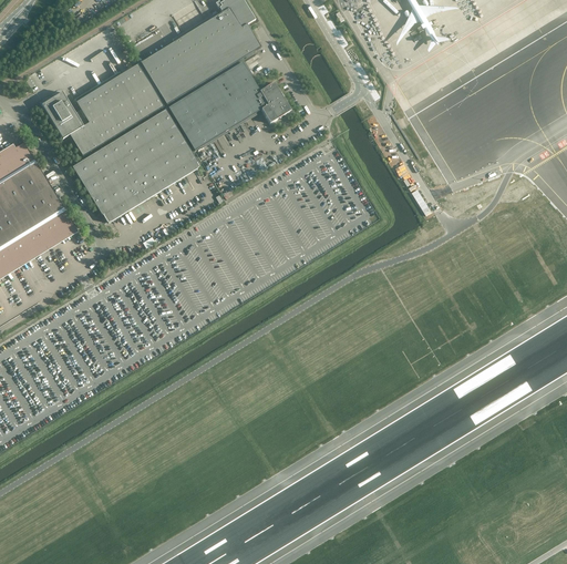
[(168,43),(141,61),(166,103),(260,45),(257,39),(249,26),(247,22),(248,22),(256,18),(245,0),(216,0),(215,1),(218,6),(219,6),(220,8),(223,10),(219,12),(218,12),(175,39),(168,43)]
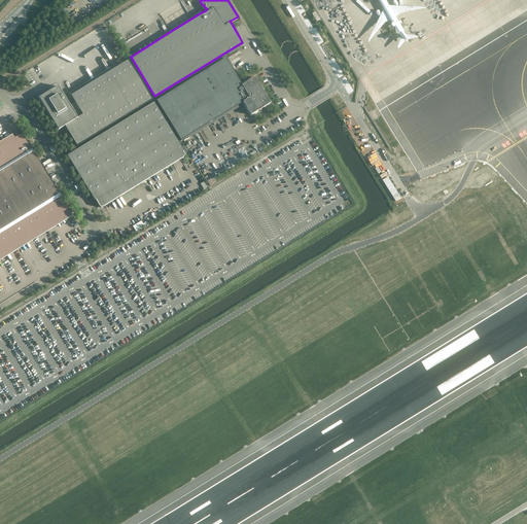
[(148,23),(155,34),(162,31),(154,19),(148,23)]
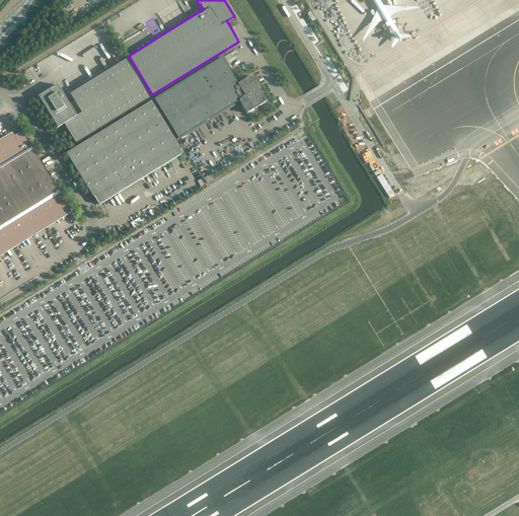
[(177,136),(235,100),(239,98),(231,85),(238,81),(222,55),(154,96),(177,136)]
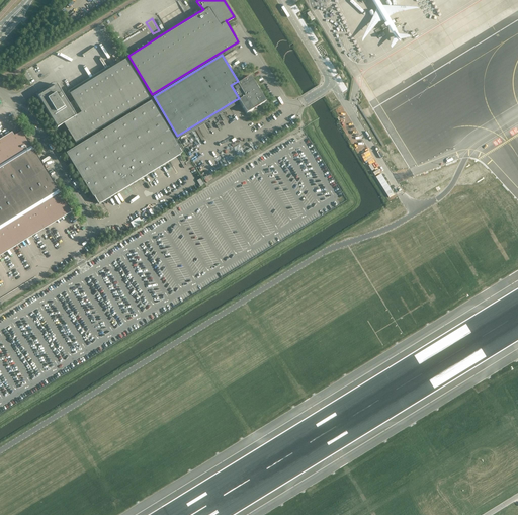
[(37,93),(37,94),(57,125),(58,124),(63,121),(75,141),(150,95),(125,57),(119,61),(110,66),(70,91),(69,91),(73,98),(69,101),(63,91),(57,82),(37,93)]
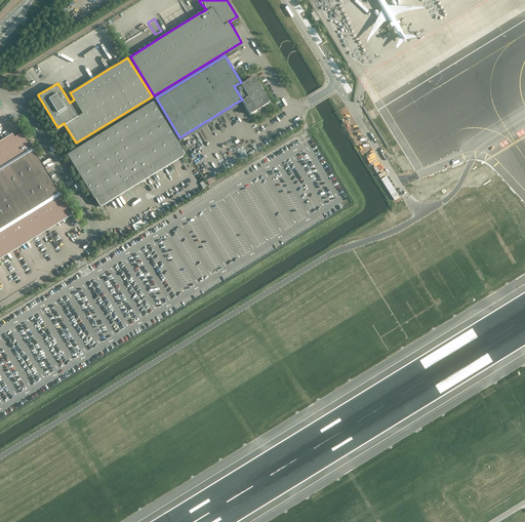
[(253,74),(241,82),(234,86),(242,99),(250,112),(270,101),(253,74)]
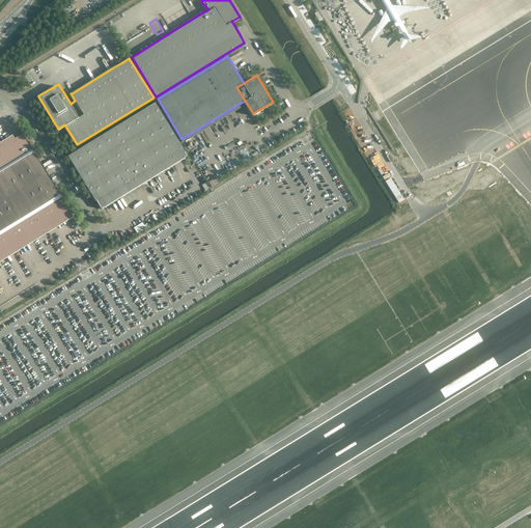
[(79,147),(67,155),(72,161),(74,164),(88,188),(89,189),(92,195),(94,199),(95,200),(96,199),(99,202),(101,205),(101,206),(102,206),(103,206),(103,205),(104,206),(106,204),(178,160),(183,158),(185,156),(186,156),(186,155),(186,154),(186,153),(184,150),(185,149),(155,101),(79,147)]
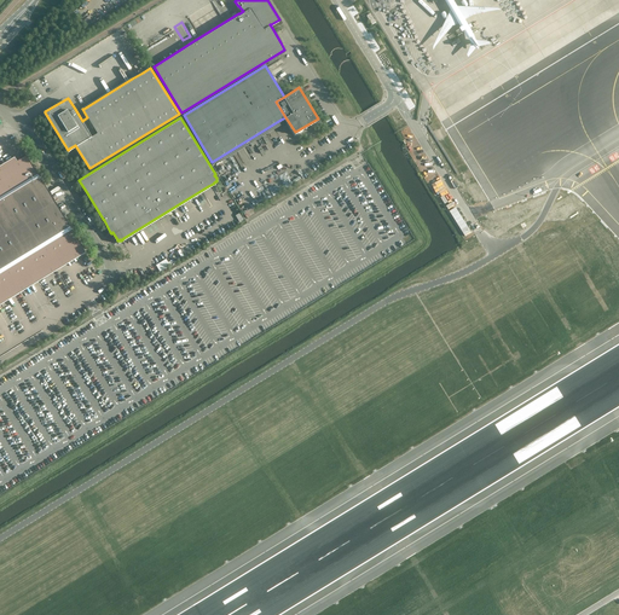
[(0,302),(86,250),(25,152),(0,168),(0,302)]
